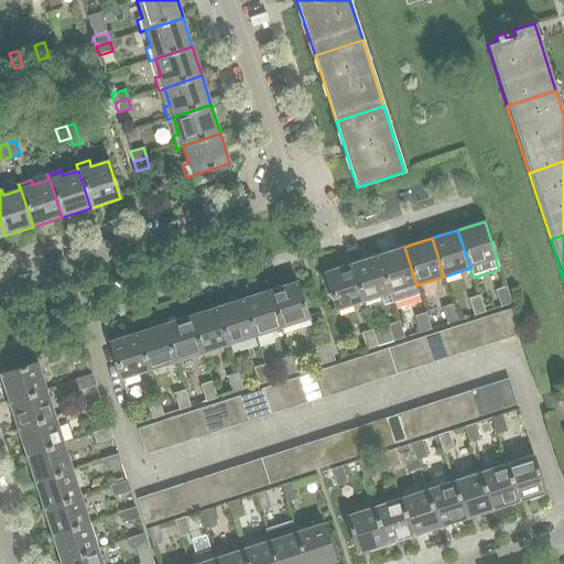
[(390,294),(416,285),(404,247),(378,256),(390,294)]
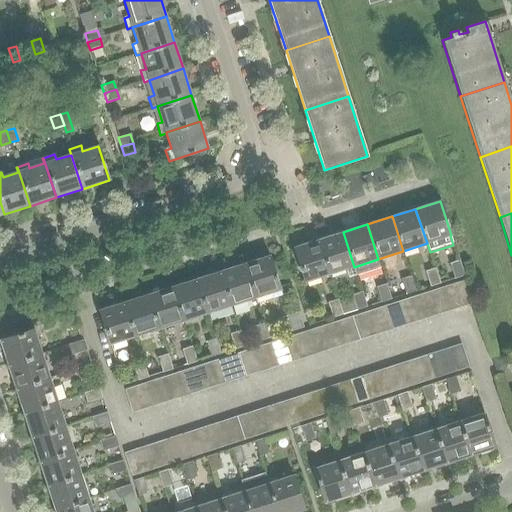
[(330,275),(354,267),(343,232),(319,240),(330,275)]
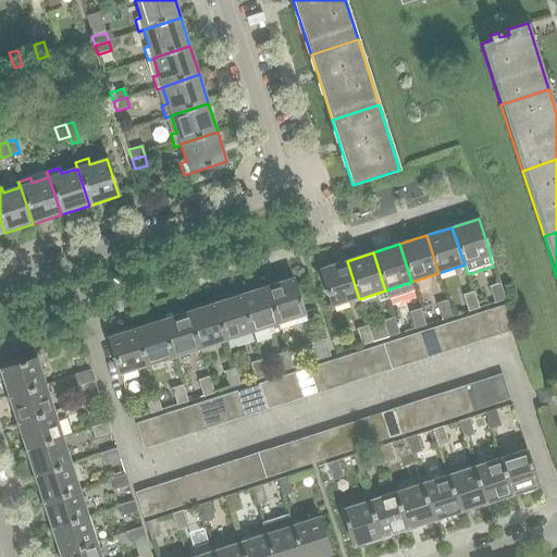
[(331,308),(359,299),(347,261),(319,270),(331,308)]
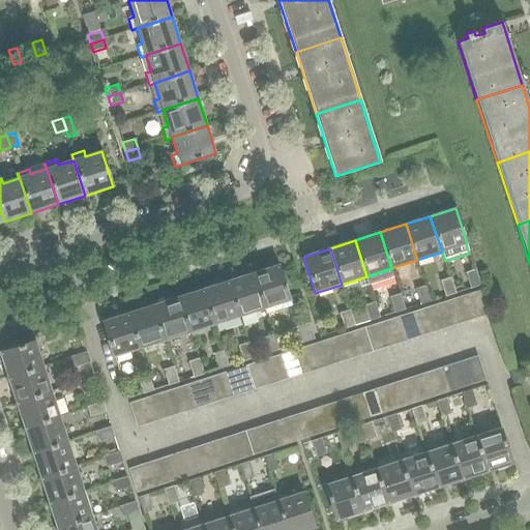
[(253,273),(264,310),(289,301),(277,265),(253,273)]
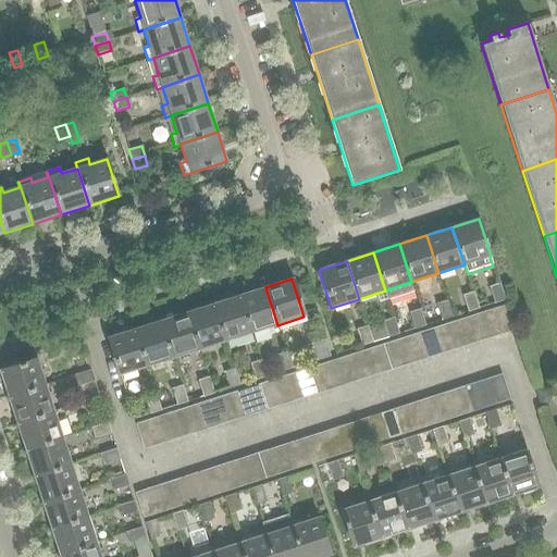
[(495,305),(506,300),(500,284),(490,287),(495,305)]
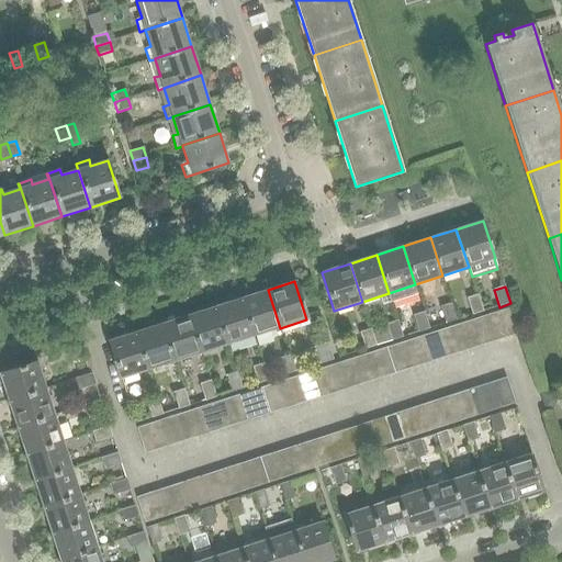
[(255,336),(280,328),(268,290),(242,298),(255,336)]
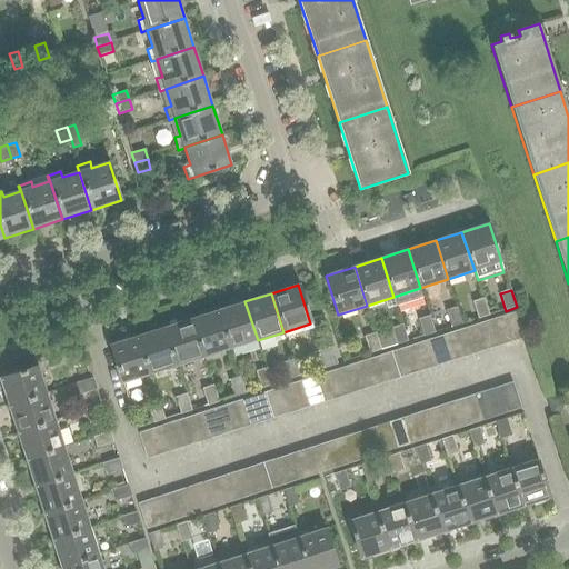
[(479,320),(490,316),(485,299),(472,302),(479,320)]
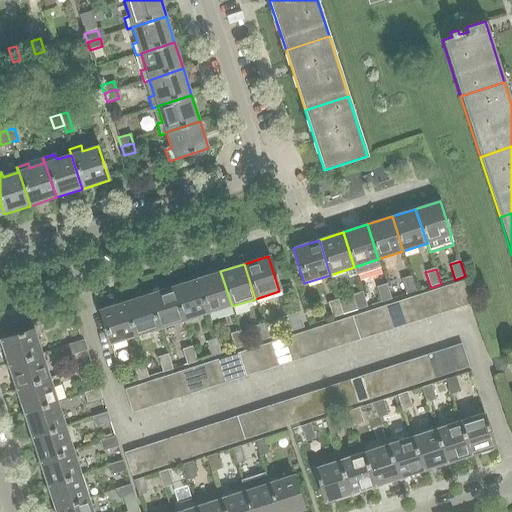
[(207,314),(232,306),(220,271),(196,279),(207,314)]
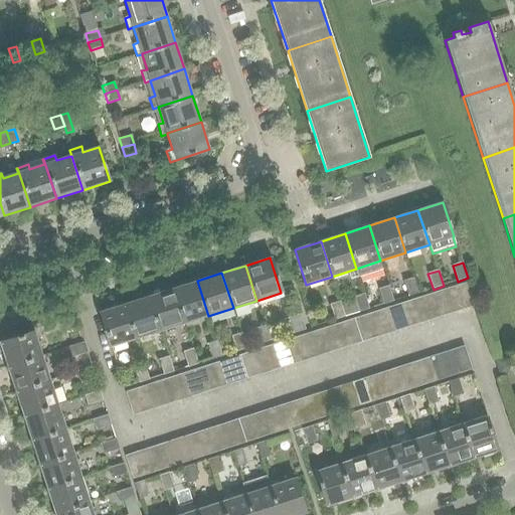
[(409,297),(418,294),(413,279),(404,282),(409,297)]
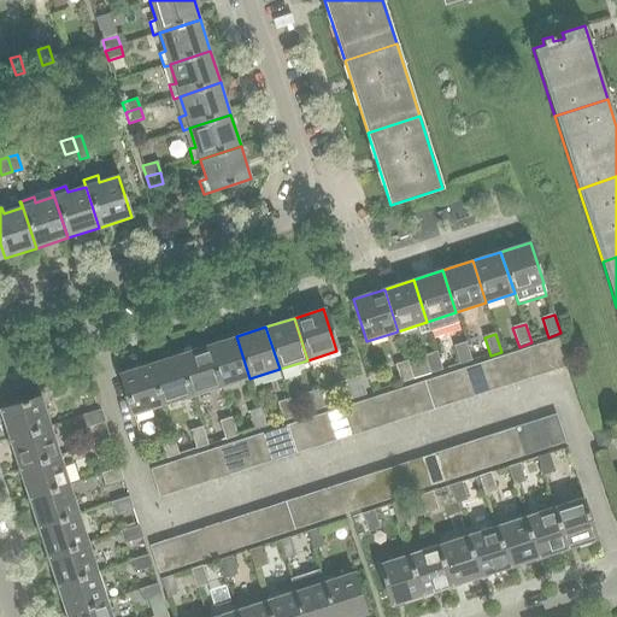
[(221,388),(250,378),(236,336),(207,346),(221,388)]
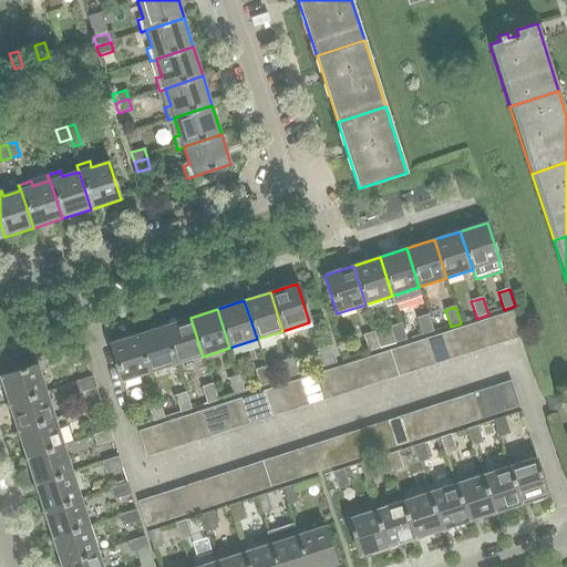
[(512,339),(524,334),(516,310),(503,315),(512,339)]
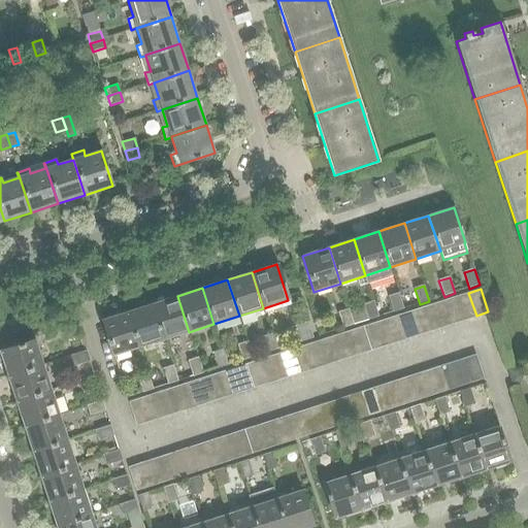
[(476,316),(468,293),(456,297),(463,320),(476,316)]
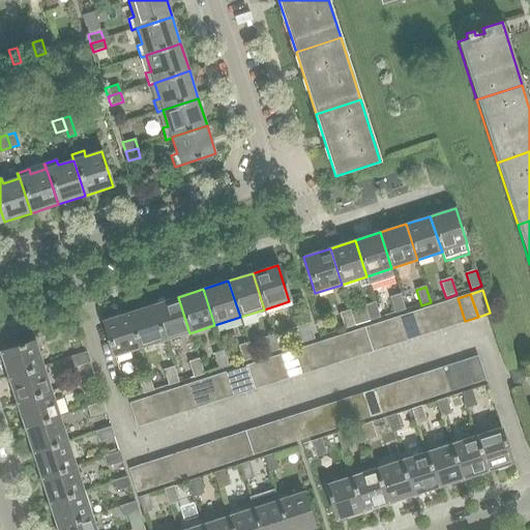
[(389,298),(394,314),(406,311),(401,295),(389,298)]
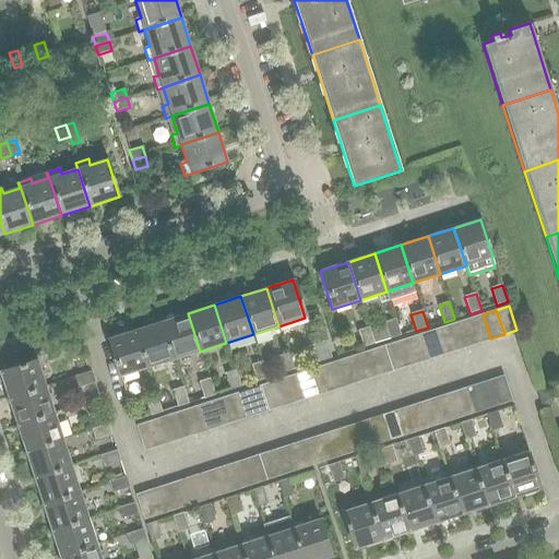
[(174,360),(200,352),(188,313),(162,322),(174,360)]
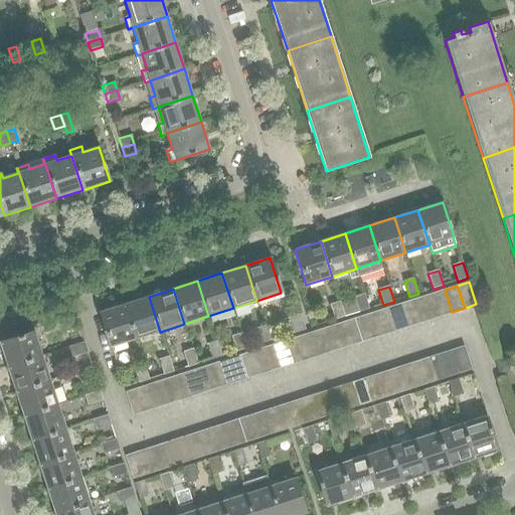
[(452,312),(445,290),(434,293),(441,316),(452,312)]
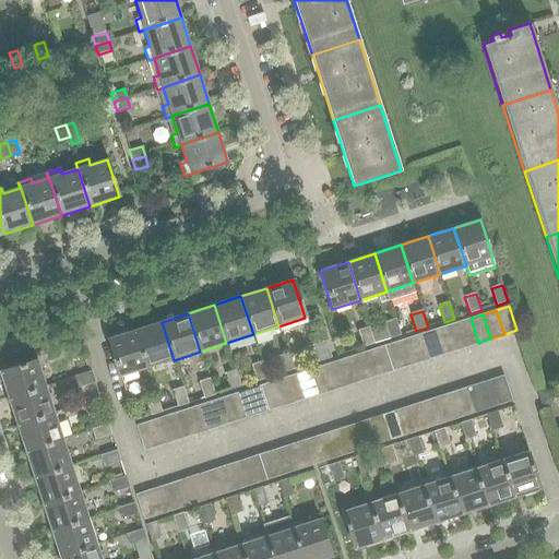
[(478,343),(471,318),(458,322),(466,347),(478,343)]
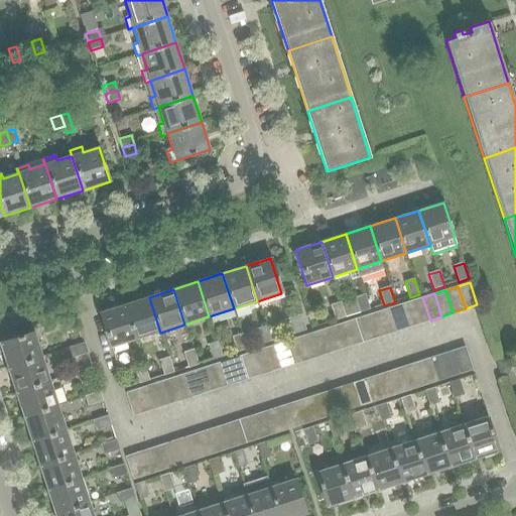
[(357,303),(343,307),(346,318),(370,310),(365,294),(355,298),(357,303)]
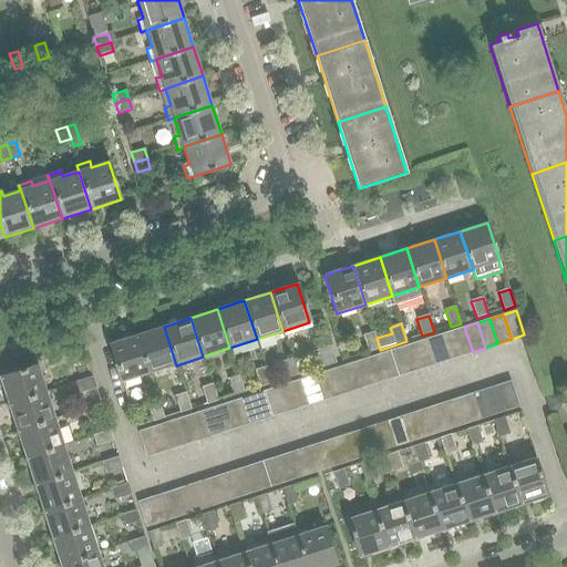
[(150,374),(176,366),(164,327),(136,336),(150,374)]
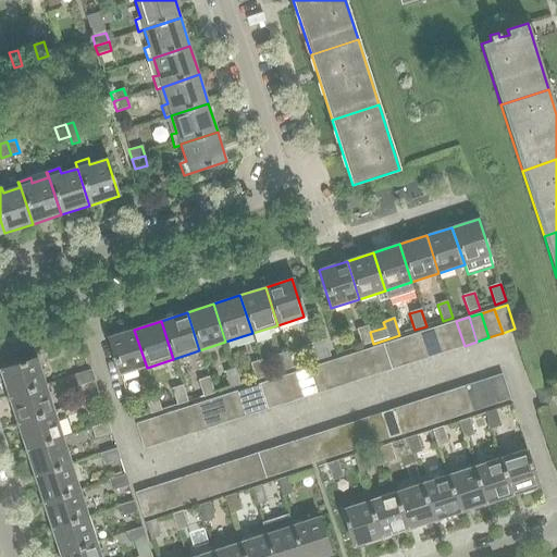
[(465,346),(456,321),(444,325),(453,349),(465,346)]
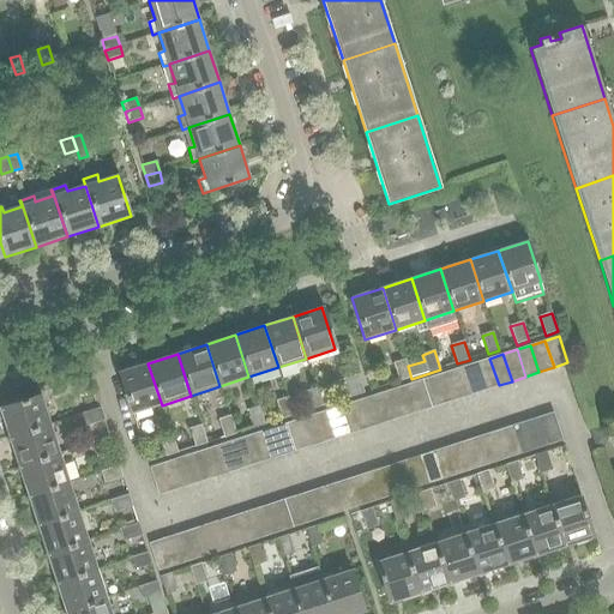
[(499,385),(489,359),(476,362),(486,390),(499,385)]
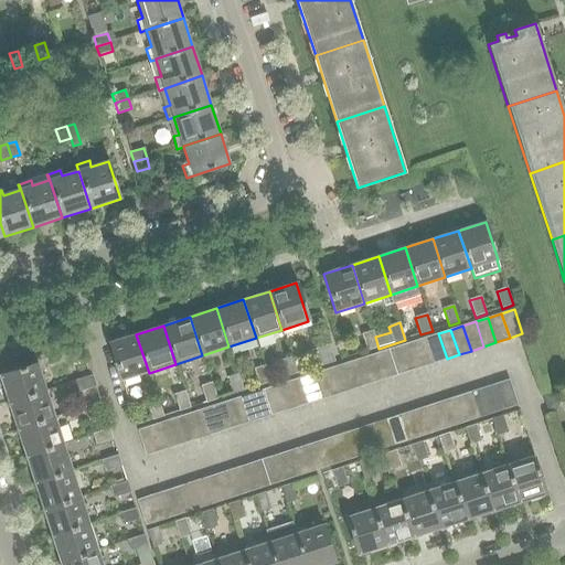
[(379,349),(375,337),(373,331),(362,336),(368,352),(379,349)]
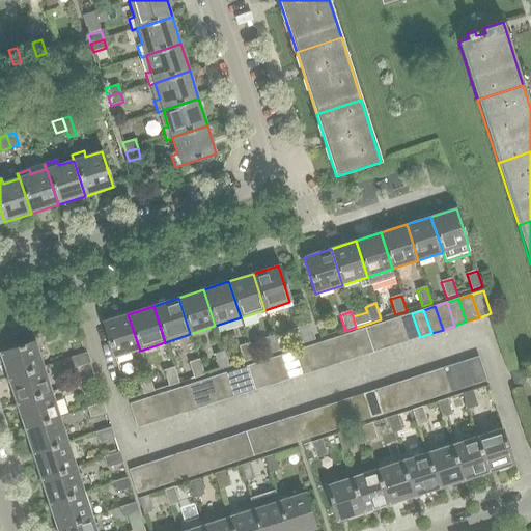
[(420,337),(412,313),(400,317),(408,341),(420,337)]
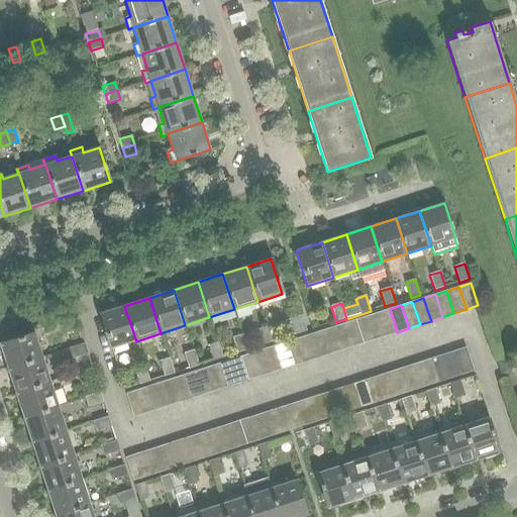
[(110,349),(136,341),(124,306),(99,314),(110,349)]
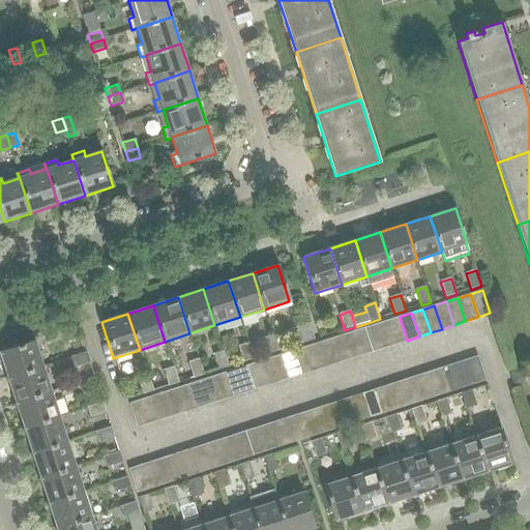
[(407,341),(400,317),(388,320),(395,344),(407,341)]
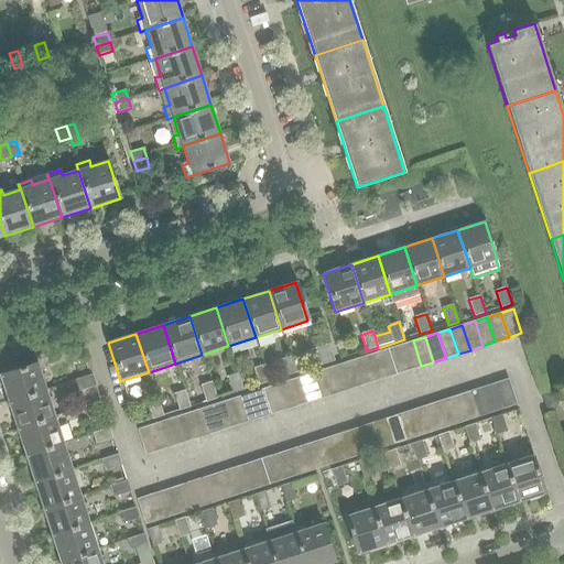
[(421,366),(413,340),(401,345),(409,370),(421,366)]
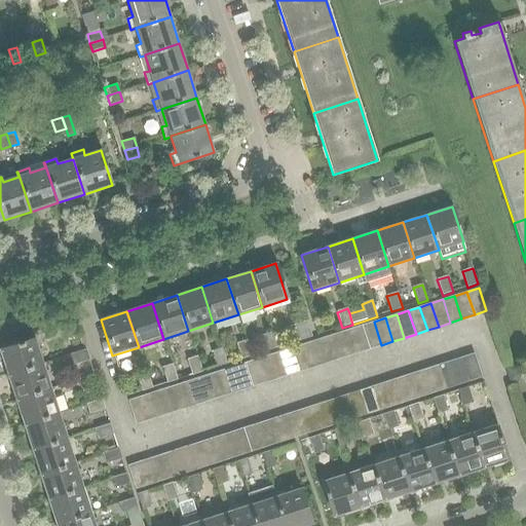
[(381,345),(374,322),(361,326),(369,349),(381,345)]
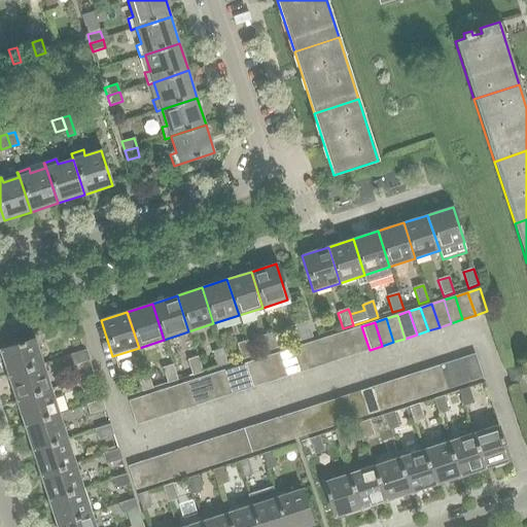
[(81,336),(78,325),(63,330),(66,341),(81,336)]
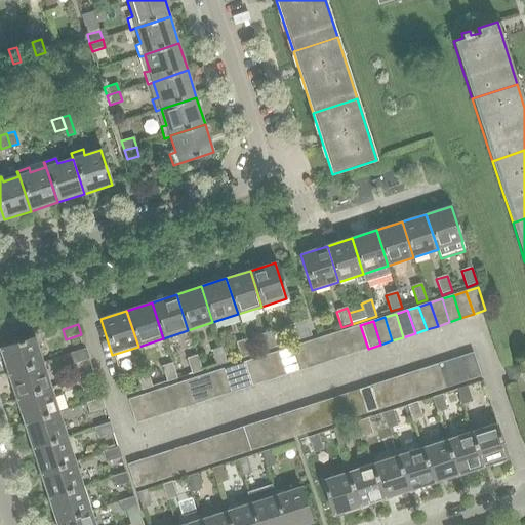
[(300,340),(295,324),(286,328),(291,344),(300,340)]
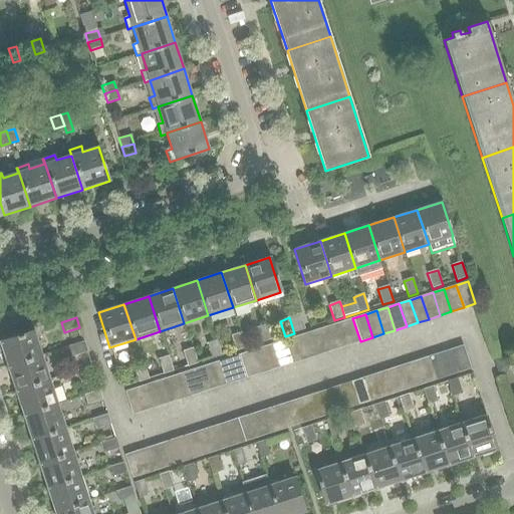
[(360,341),(352,318),(340,322),(348,345),(360,341)]
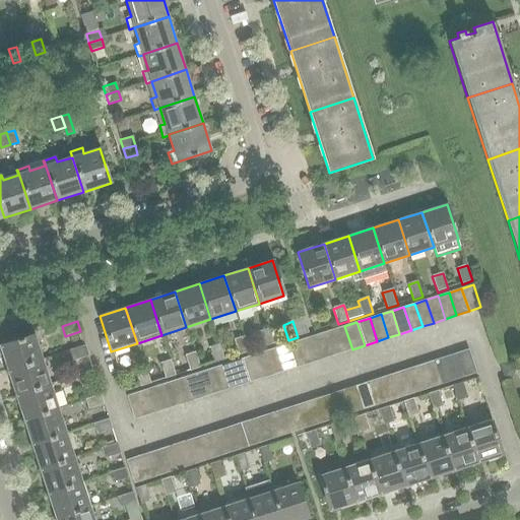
[(352,349),(344,326),(334,329),(341,352),(352,349)]
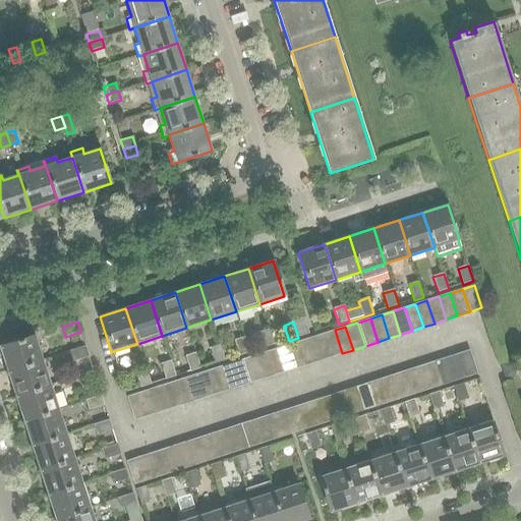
[(259,333),(264,349),(275,346),(270,330),(259,333)]
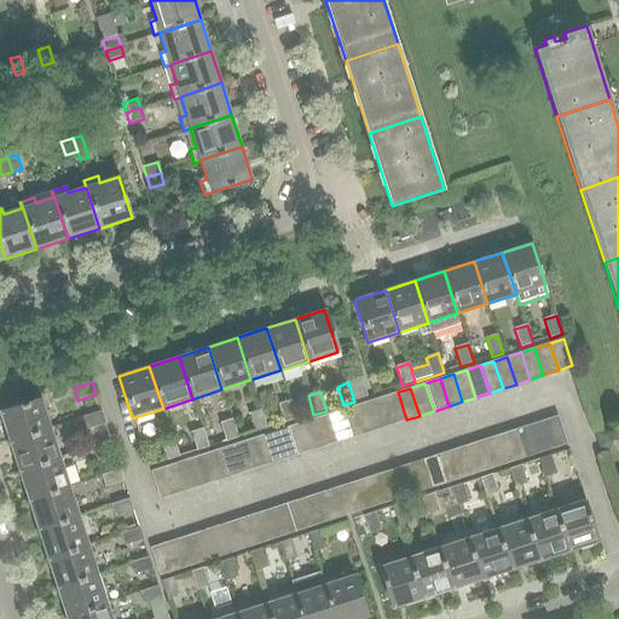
[(406,420),(398,392),(385,397),(393,424),(406,420)]
